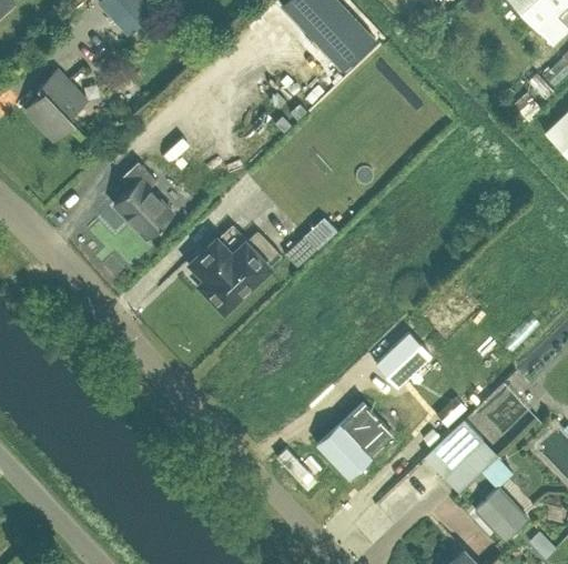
[(0,0),(0,19),(16,4),(11,0),(0,0)]
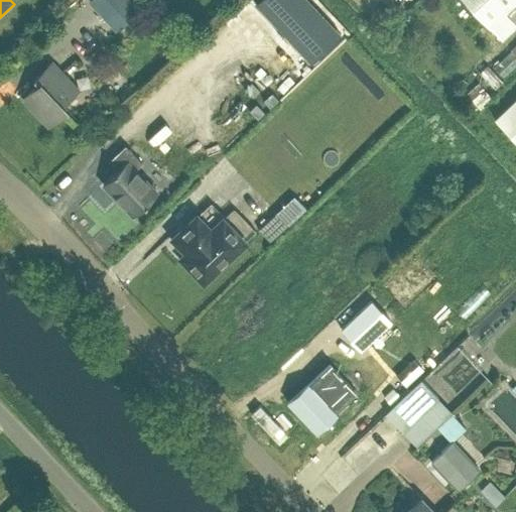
[(91,0),(87,4),(115,34),(140,11),(130,0),(91,0)]
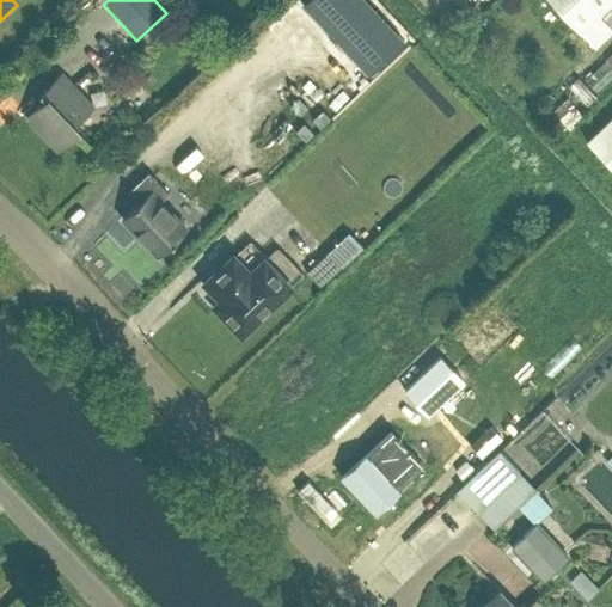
[(362,0),(308,0),(301,7),(368,78),(404,44),(362,0)]
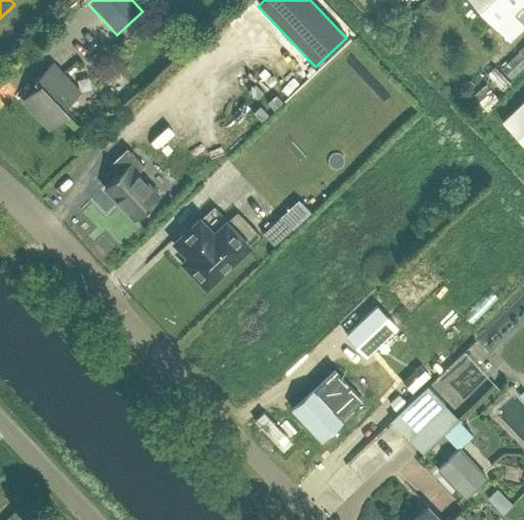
[(523,0),(468,0),(509,44),(523,29),(523,0)]
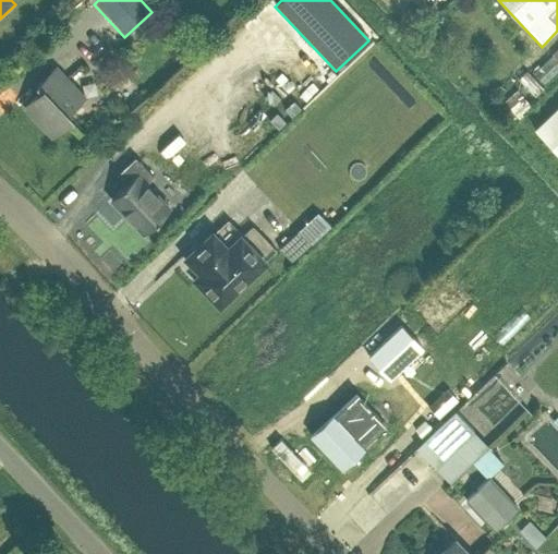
[(43,93),(25,109),(53,139),(72,121),(68,116),(85,99),(57,70),(38,88),(43,93)]
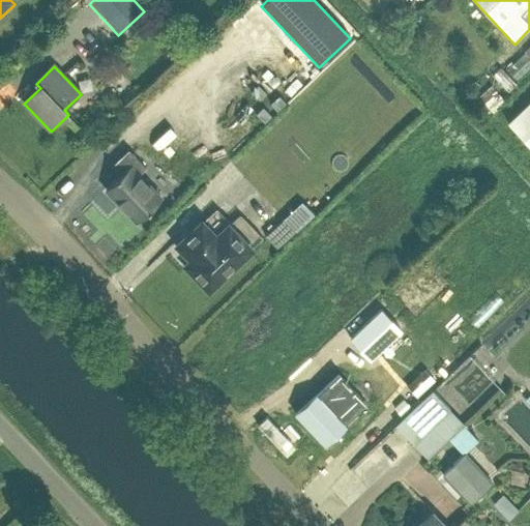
[(529,149),(529,103),(507,125),(529,149)]
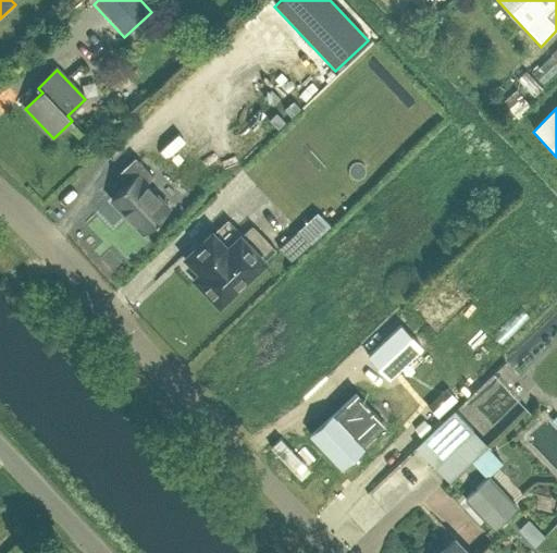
[(145,235),(170,211),(146,186),(155,179),(136,160),(118,177),(126,187),(112,200),(145,235)]
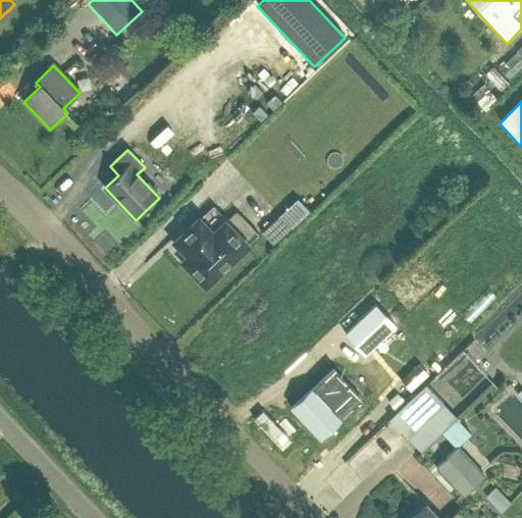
[(278,219),(260,236),(271,249),(290,231),(278,219)]
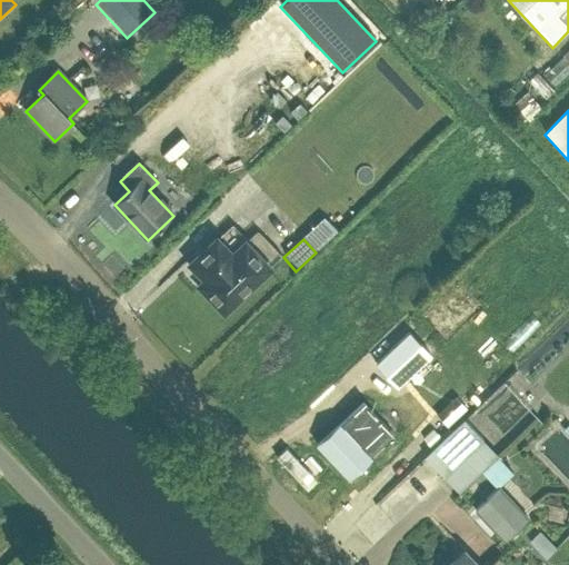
[(207,283),(201,288),(226,314),(270,270),(246,245),(233,257),(218,241),(192,266),(207,283)]
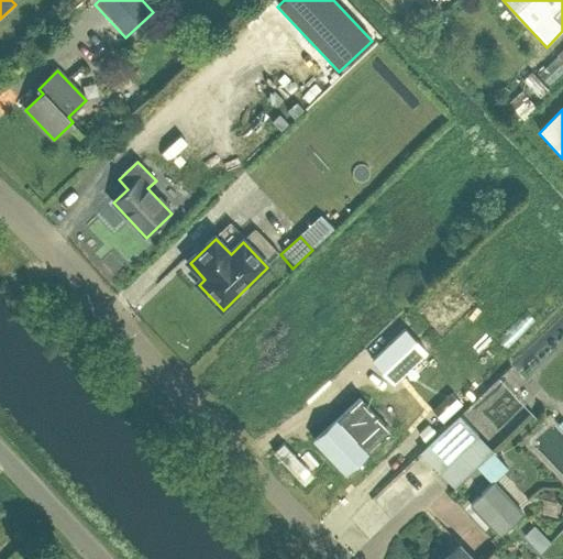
[(490,343),(520,315),(505,298),(475,328),(490,343)]
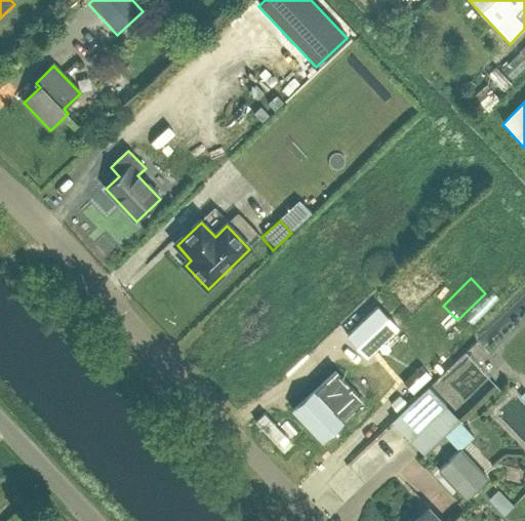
[(376,309),(347,338),(367,359),(397,330),(376,309)]
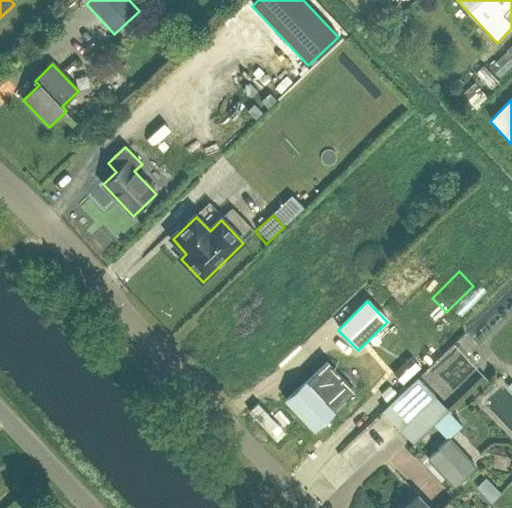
[(410,360),(392,377),(402,387),(419,370),(410,360)]
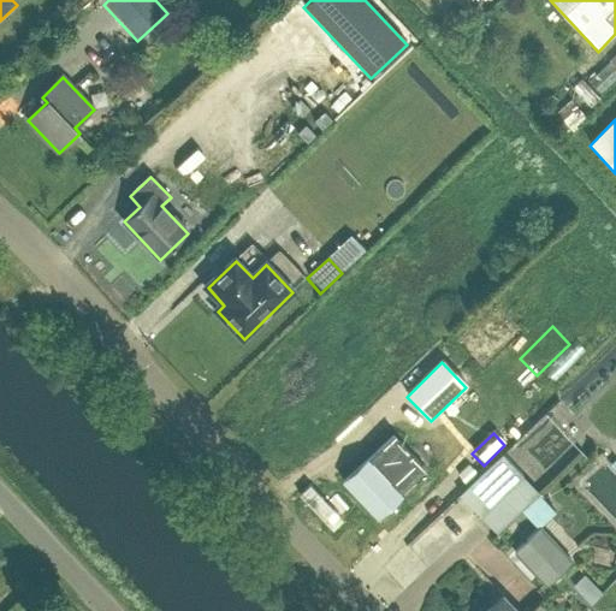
[(392,437),(343,484),(377,520),(426,473),(392,437)]
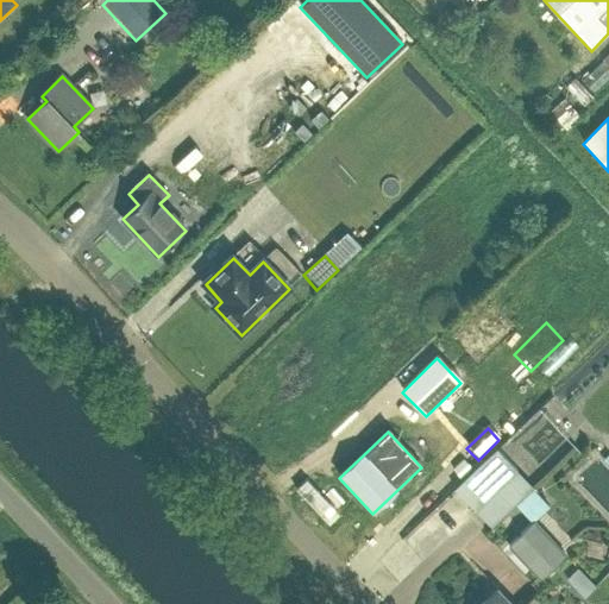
[(519,473),(497,451),(456,490),(477,513),(519,473)]
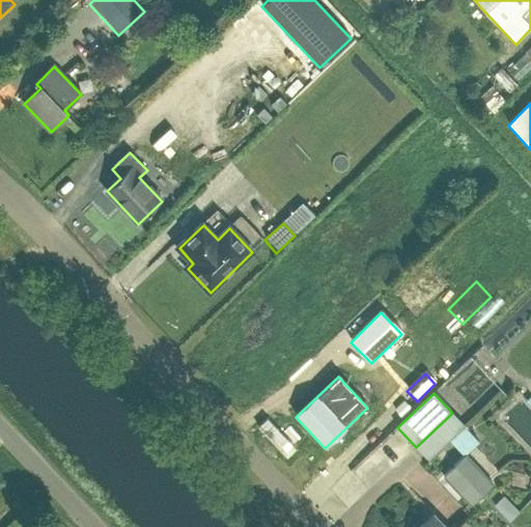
[(442,427),(451,448),(469,440),(458,419),(442,427)]
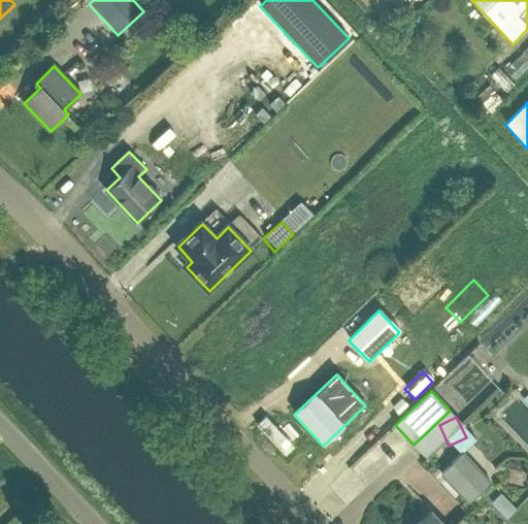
[(355,478),(391,443),(376,429),(341,464),(355,478)]
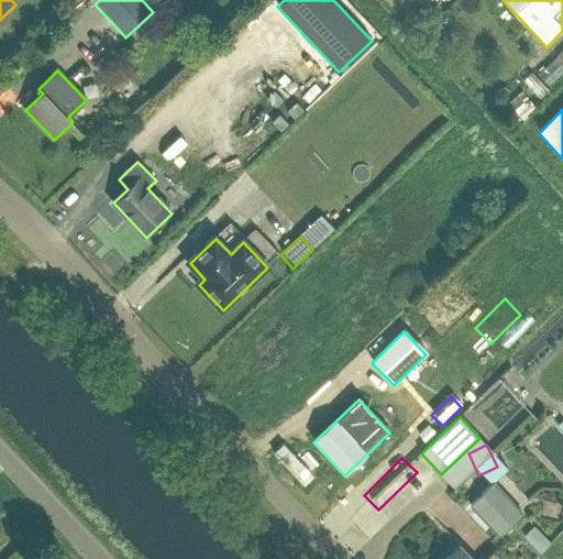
[(522,516),(493,485),(470,507),(499,538),(522,516)]
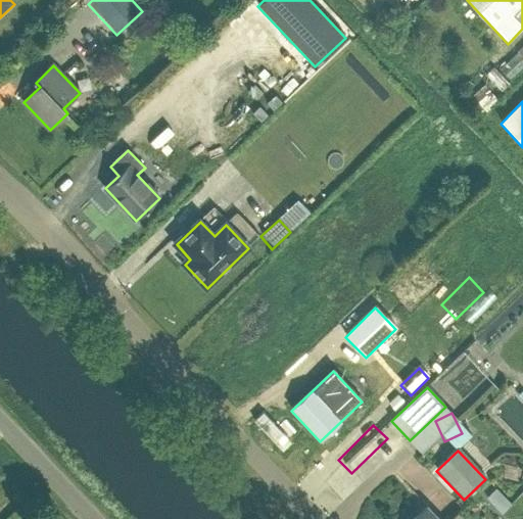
[(384,501),(397,494),(391,481),(378,487),(384,501)]
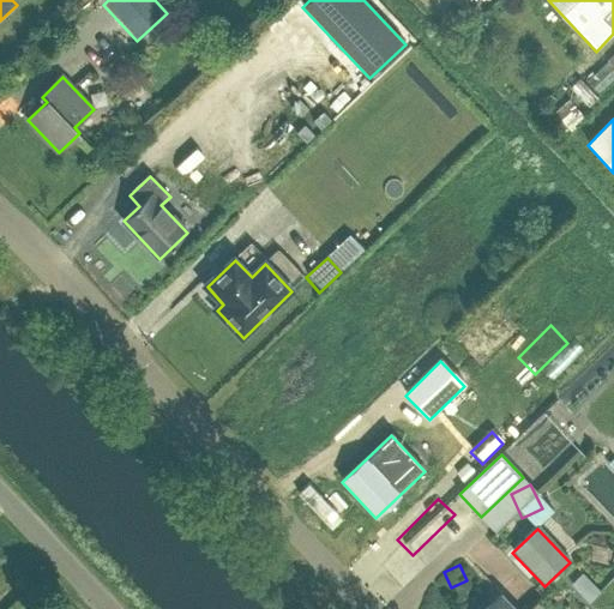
[(515,608),(503,595),(488,608),(515,608)]
